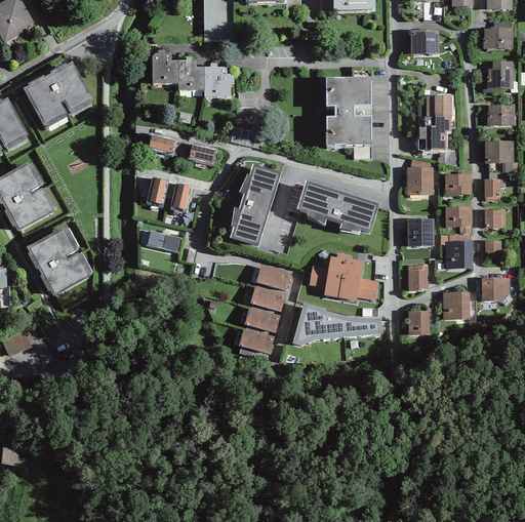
[(4,0),(0,2),(0,29),(5,37),(34,21),(22,0),(4,0)]
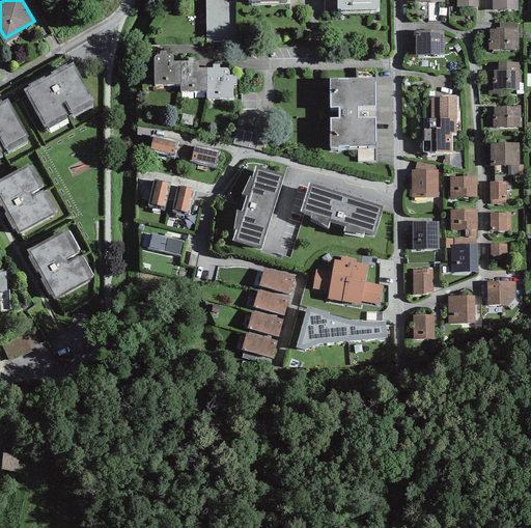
[(205,0),(206,40),(238,40),(236,1),(290,0),(205,0)]
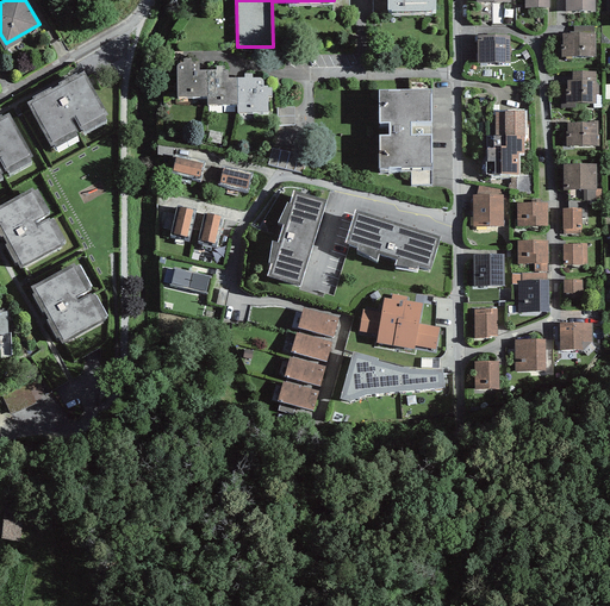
[(372,0),(373,12),(391,11),(391,13),(433,12),(433,11),(436,11),(435,0),(372,0)]
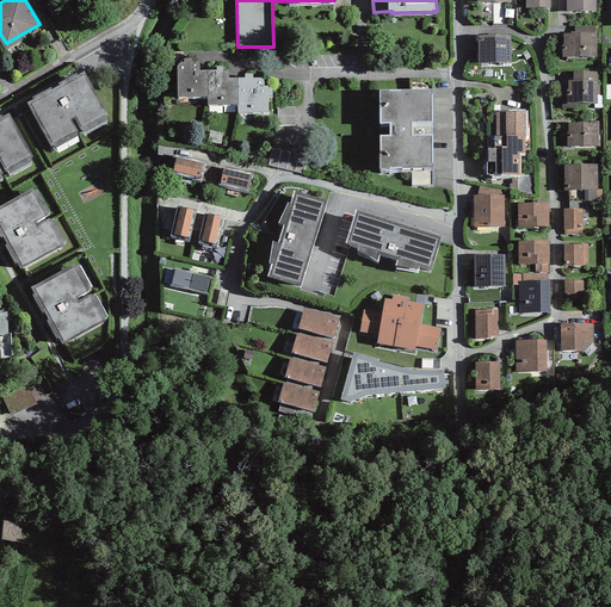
[(566,0),(566,12),(597,12),(597,0),(566,0)]
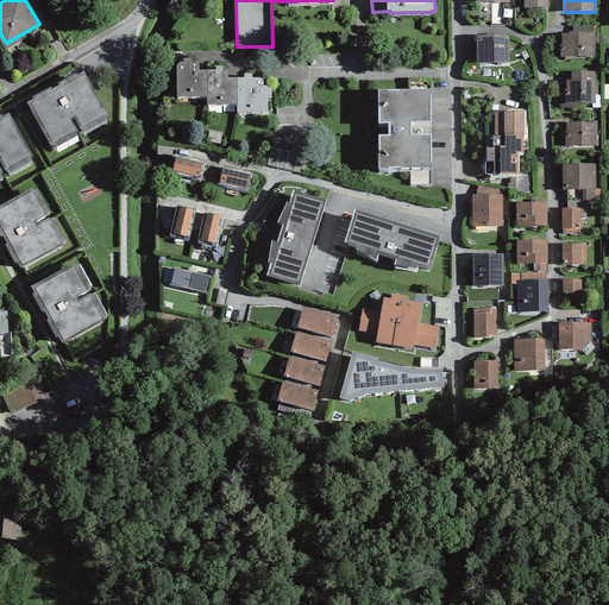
[(509,33),(477,35),(477,62),(509,62),(509,33)]
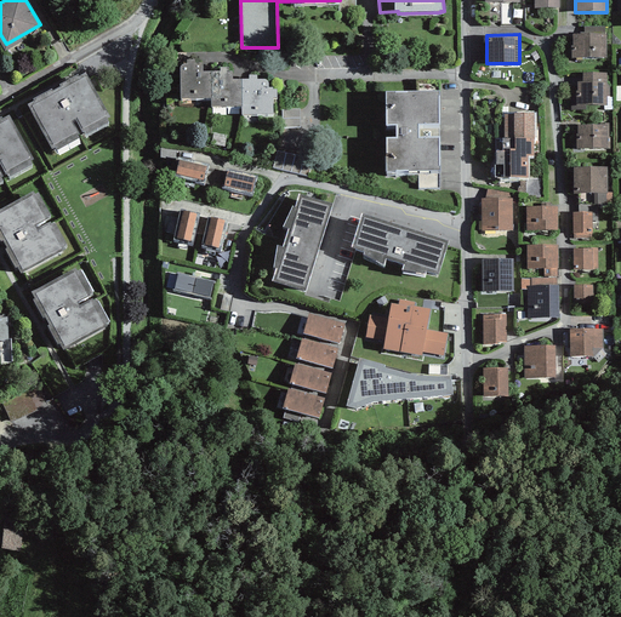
[(608,35),(574,35),(574,60),(608,60),(608,35)]
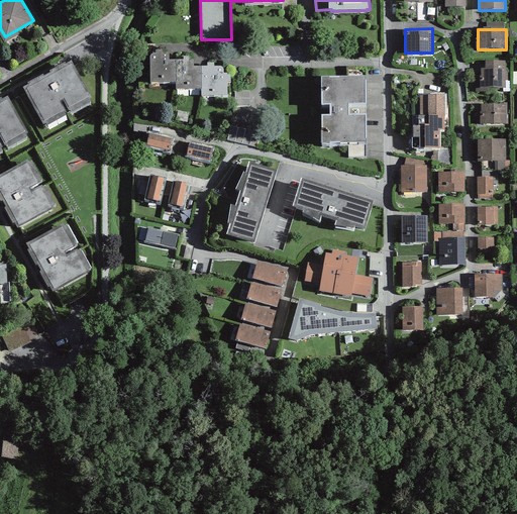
[(149,57),(149,81),(176,81),(176,88),(201,88),(201,95),(227,94),(227,81),(230,81),(230,74),(227,74),(227,72),(223,72),(223,69),(223,68),(222,67),(221,66),(220,66),(214,66),(214,62),(207,62),(207,65),(194,66),(194,59),(191,59),(191,55),(183,55),(183,59),(170,59),(170,52),(163,52),(163,48),(156,48),(156,53),(152,53),(151,54),(150,54),(149,55),(149,57)]
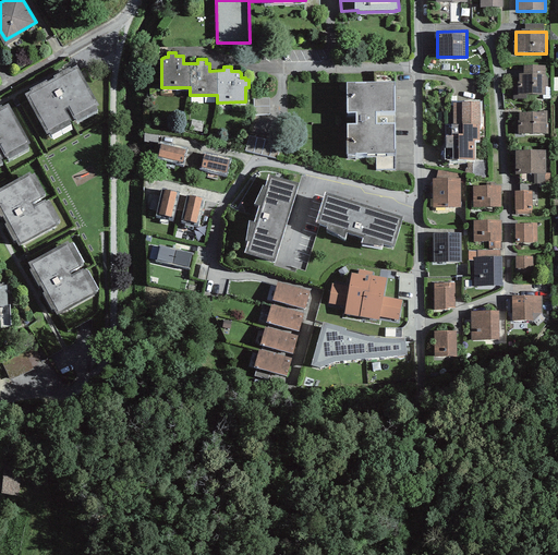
[(523,65),(523,73),(519,73),(520,83),(513,83),(514,98),(548,97),(546,64),(523,65)]
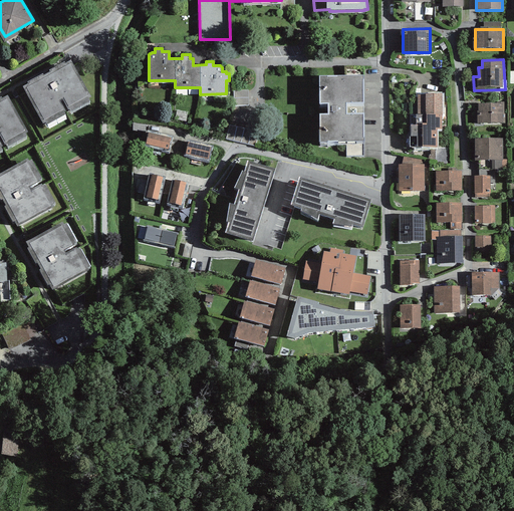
[(90,101),(70,63),(26,87),(46,124),(66,114),(64,112),(65,111),(59,100),(62,99),(68,109),(69,109),(71,111),(90,101)]
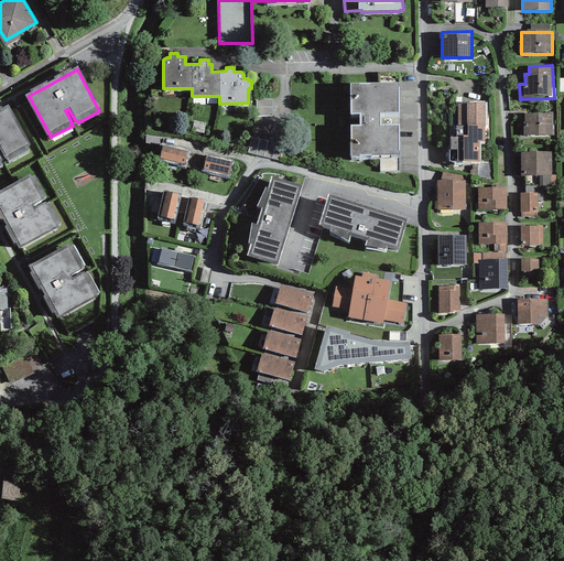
[(399,84),(350,84),(350,114),(360,114),(360,127),(351,127),(351,154),(399,154),(399,126),(380,126),(380,114),(399,114),(399,84)]
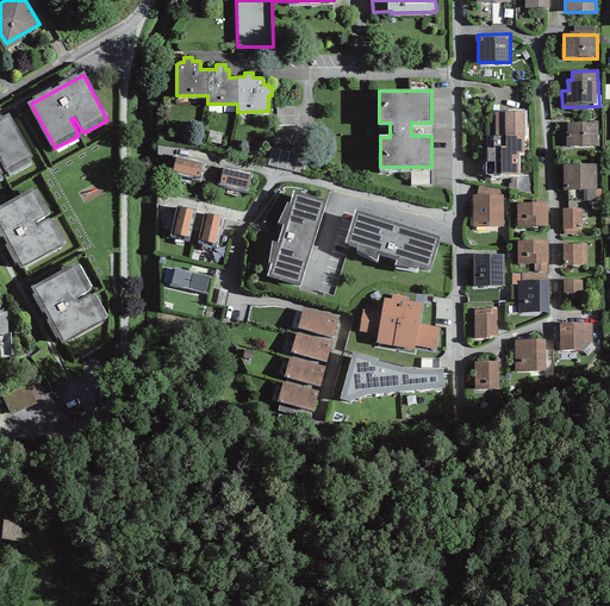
[(294,105),(278,105),(278,123),(296,123),(294,105)]
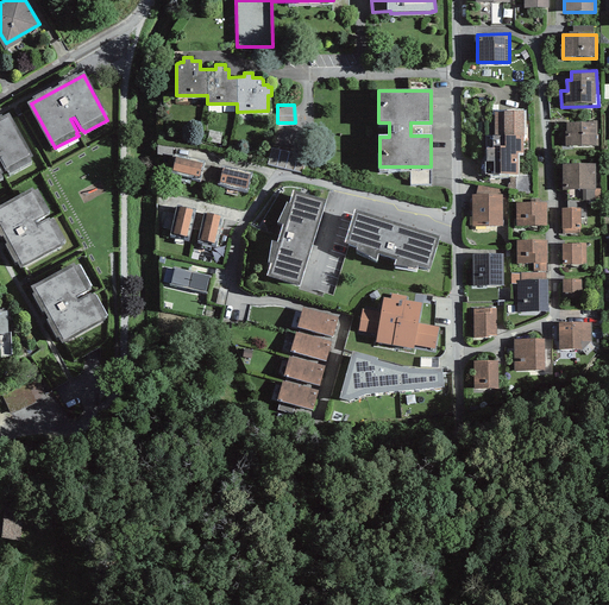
[(523,111),(494,111),(494,133),(485,133),(485,174),(509,174),(510,181),(508,181),(508,188),(531,188),(529,171),(518,172),(518,151),(523,151),(523,111)]
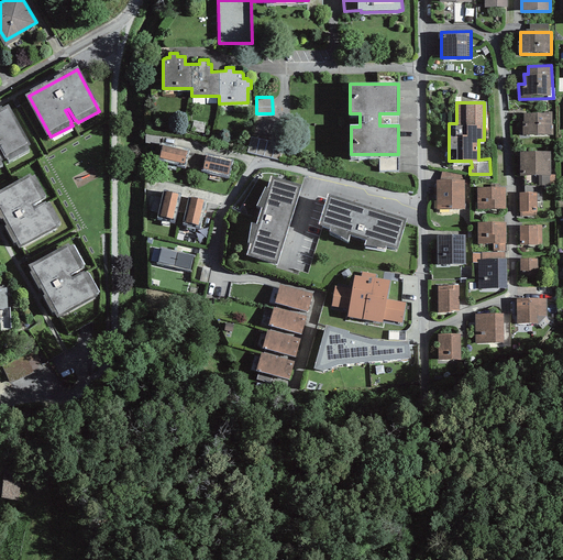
[(30,149),(7,108),(0,111),(0,164),(2,163),(1,161),(2,161),(0,155),(0,149),(6,158),(7,157),(8,161),(30,149)]
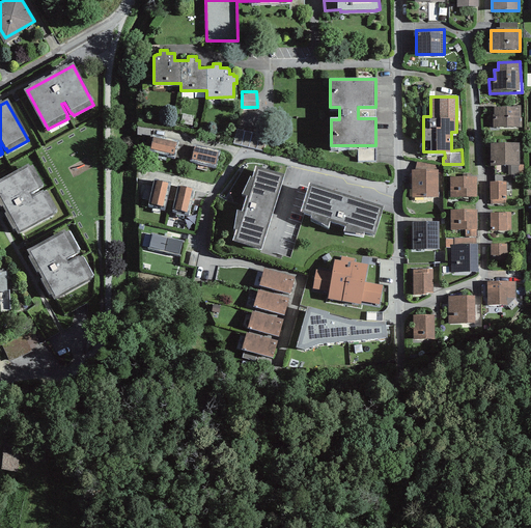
[(522,107),(494,107),(494,129),(522,129),(522,107)]
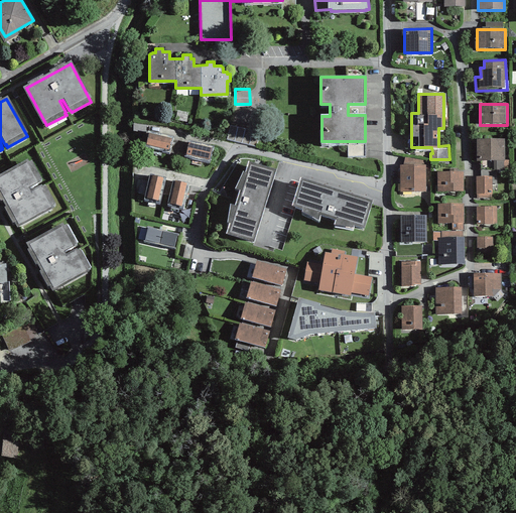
[(259,129),(230,123),(227,138),(256,144),(259,129)]
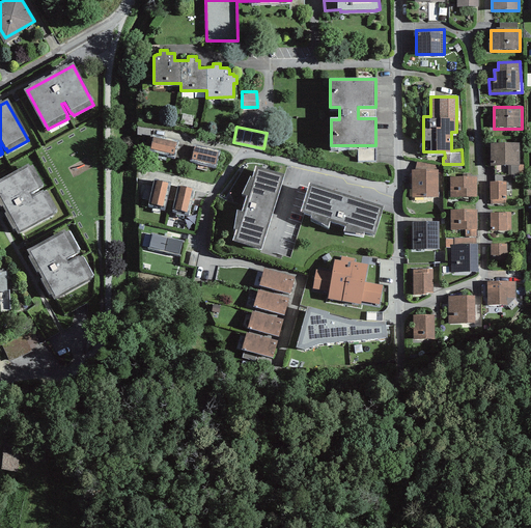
[(176,142),(154,136),(150,148),(173,154),(176,142)]
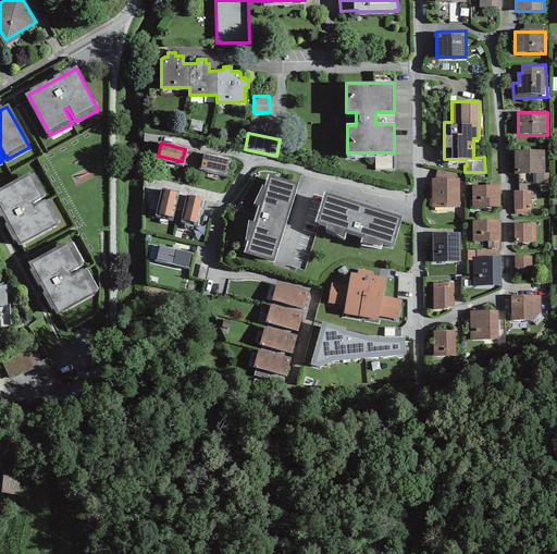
[(203,152),(187,149),(184,162),(199,165),(199,168),(226,174),(231,157),(203,151),(203,152)]
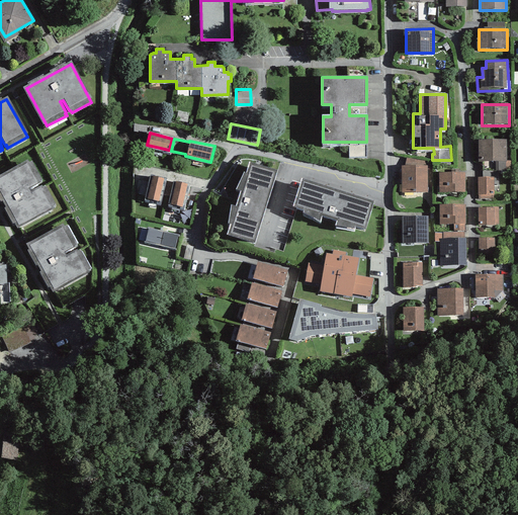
[(509,140),(479,140),(479,163),(495,162),(496,171),(509,171),(509,140)]
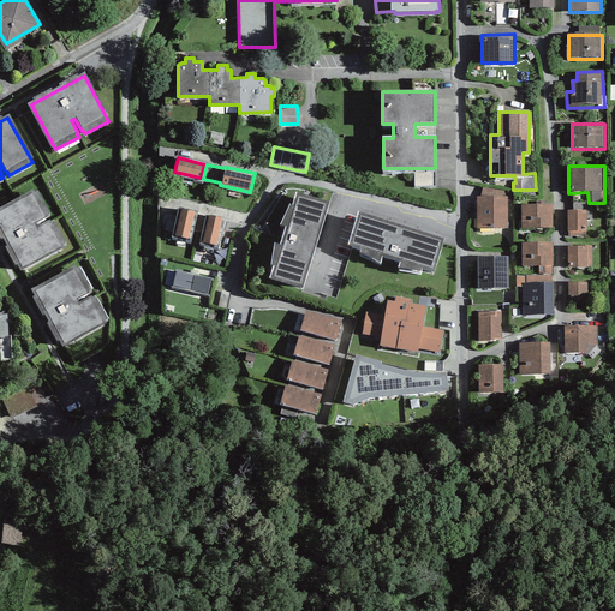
[(37,190),(0,209),(0,228),(21,267),(66,241),(53,219),(51,221),(49,219),(36,226),(35,223),(48,216),(47,215),(49,213),(37,190)]
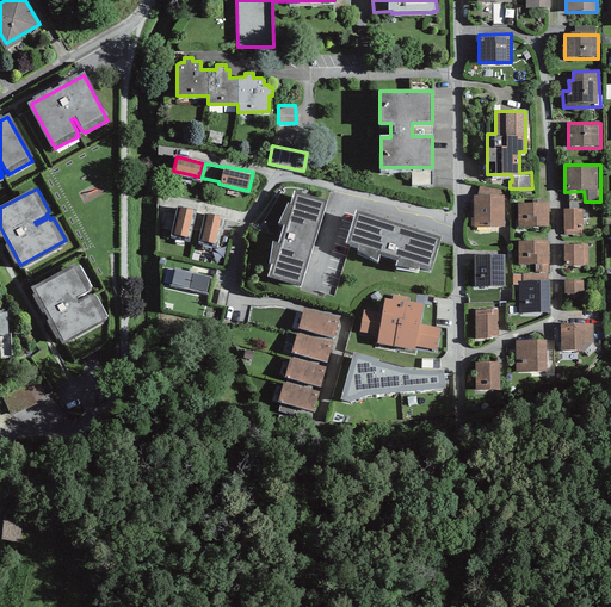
[(327,200),(294,191),(290,203),(288,202),(278,222),(283,224),(278,242),(272,241),(269,262),(271,264),(267,276),(301,286),(327,200)]
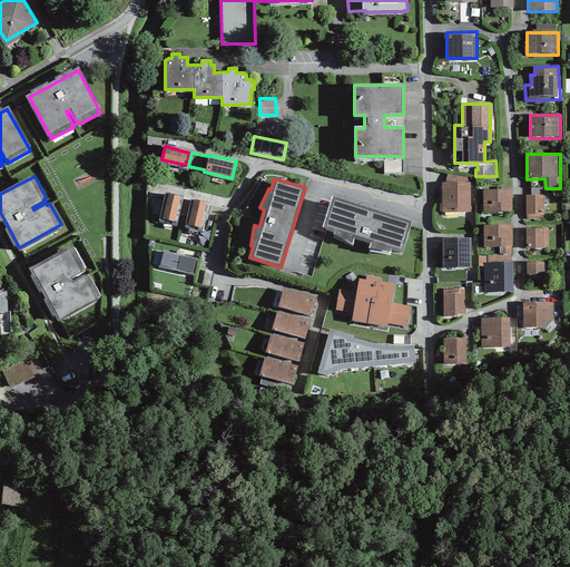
[(470,181),(442,181),(442,211),(470,211),(470,181)]
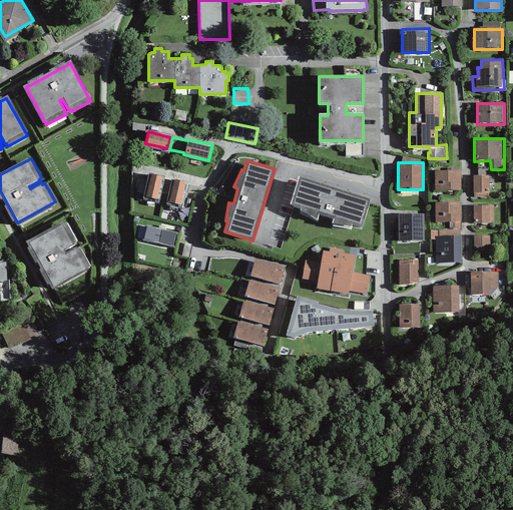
[(461,169),(435,169),(435,189),(461,188),(461,169)]
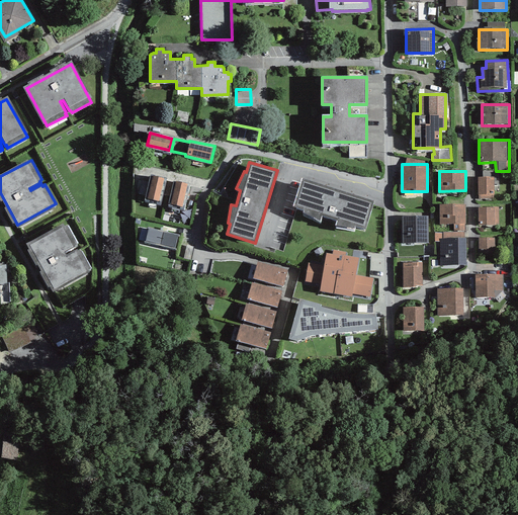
[(163,178),(152,175),(147,198),(158,200),(163,178)]
